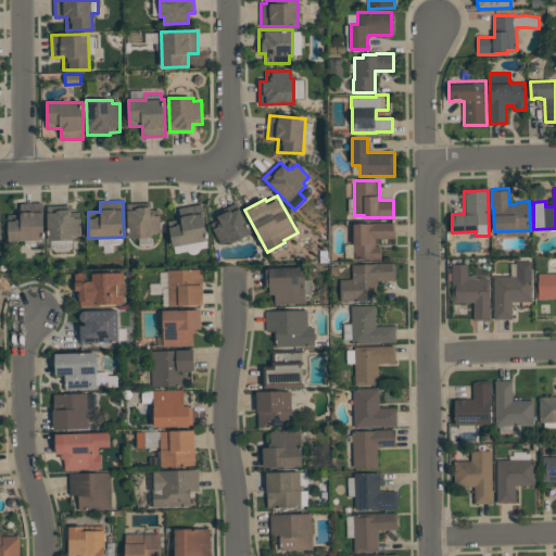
[(45,240),(9,240),(8,215),(21,214),(21,203),(43,202),(45,240)]
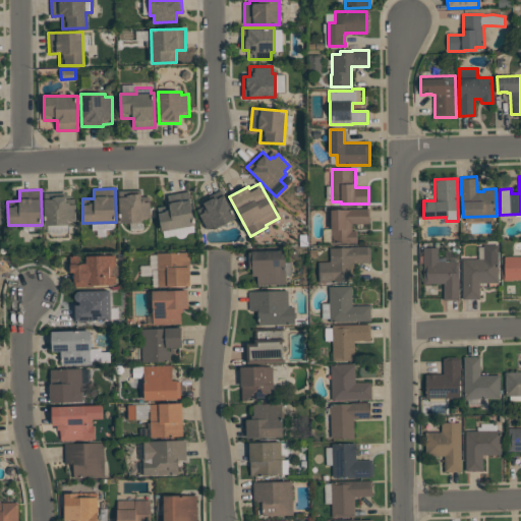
[(120,223),(119,190),(140,189),(141,195),(150,195),(151,219),(143,219),(143,222),(120,223)]
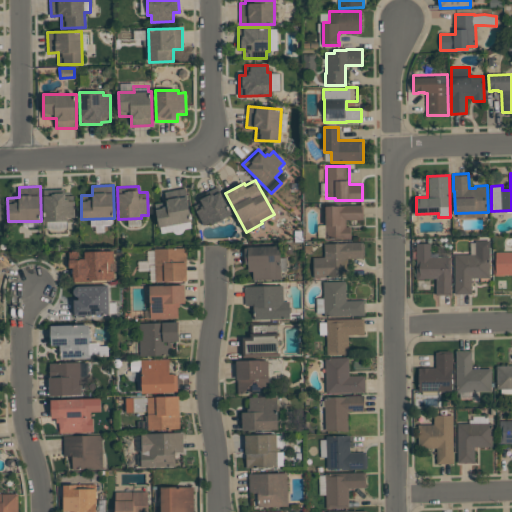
[(204,225),(194,206),(201,202),(198,196),(218,186),(232,214),(211,225),(210,222),(204,225)]
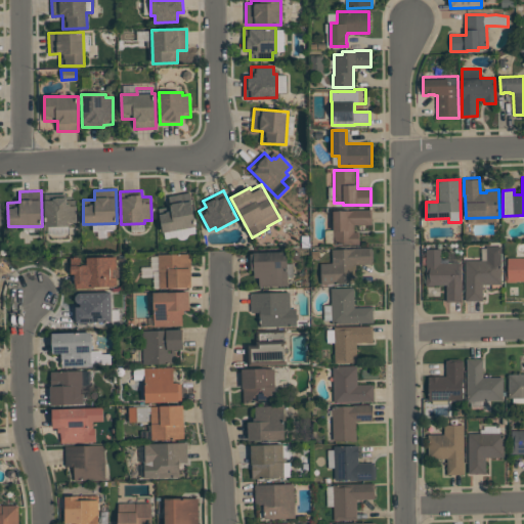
[(189,191),(195,226),(163,232),(158,209),(170,206),(168,195),(189,191)]
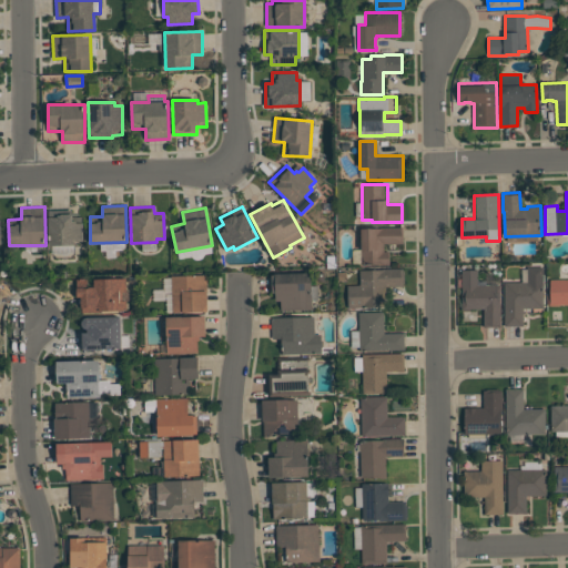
[(72,209),(72,217),(83,217),(83,223),(83,241),(75,242),(75,245),(49,245),(48,210),(72,209)]
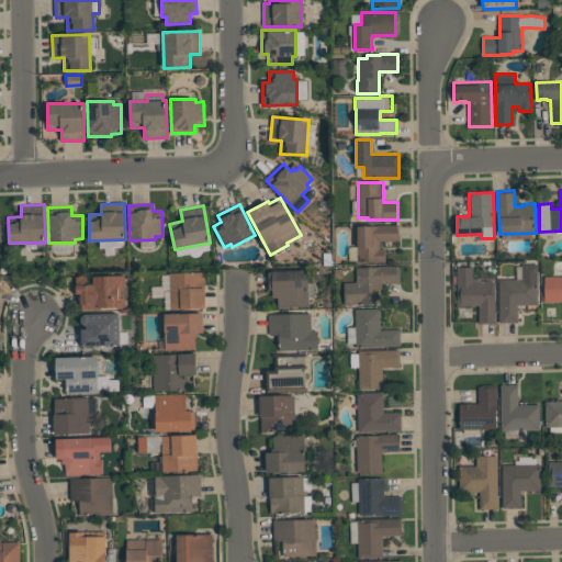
[(385,261),(377,261),(357,261),(357,225),(398,225),(398,242),(380,242),(380,248),(385,248),(385,261)]
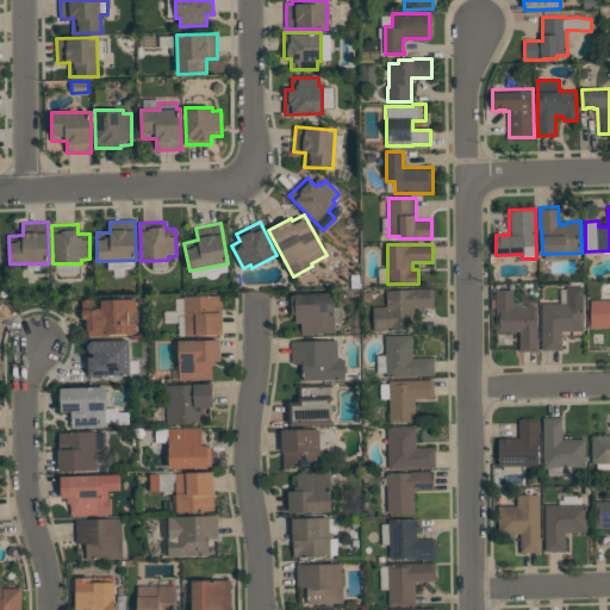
[(541,303),(566,303),(566,286),(583,286),(584,331),(561,331),(561,350),(542,350),(541,303)]
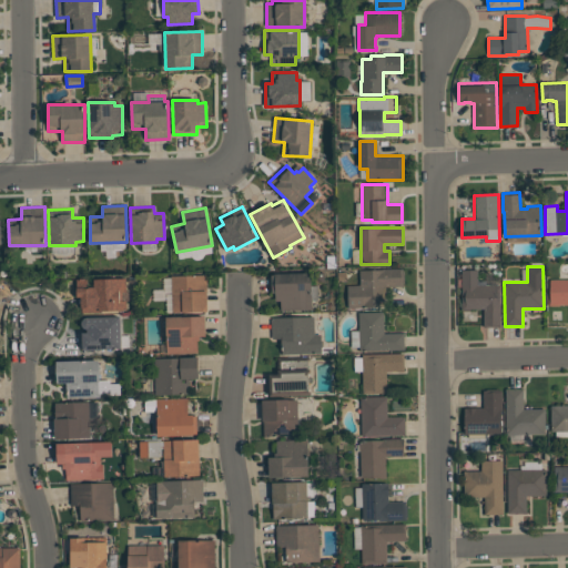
[(359,270),(384,270),(384,269),(403,269),(403,271),(404,271),(405,283),(403,284),(403,286),(386,287),(386,307),(348,307),(347,285),(359,285),(359,270)]
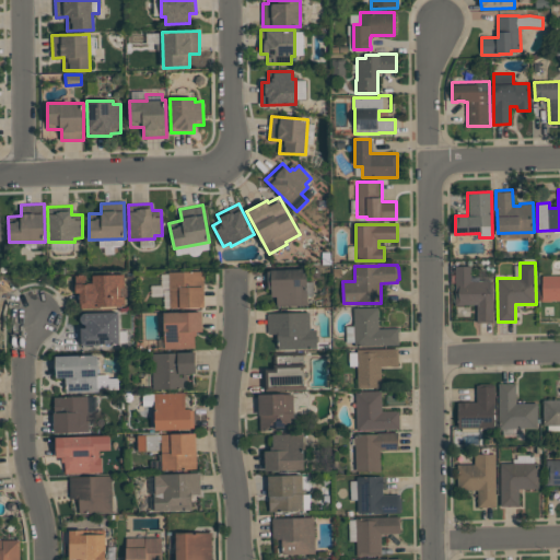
[(455,305),(454,299),(455,299),(455,266),(470,266),(470,281),(493,281),(493,322),(477,322),(476,304),(464,304),(464,305),(455,305)]
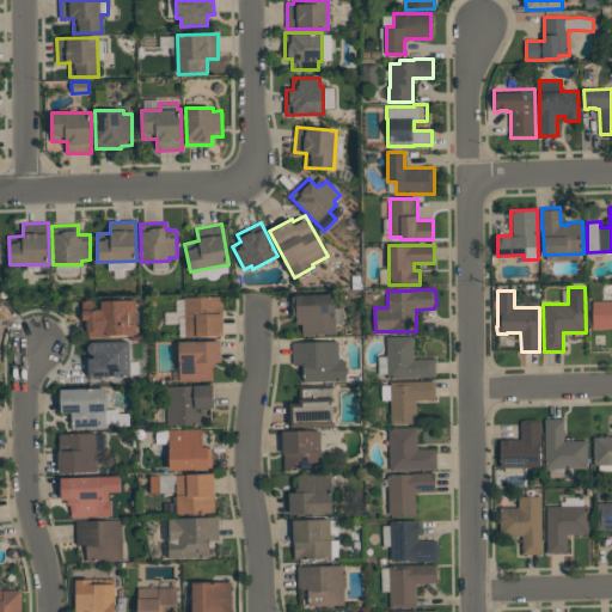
[(292,297),(295,297),(295,294),(335,294),(336,334),(303,334),(303,324),(297,324),(297,316),(293,316),(292,297)]
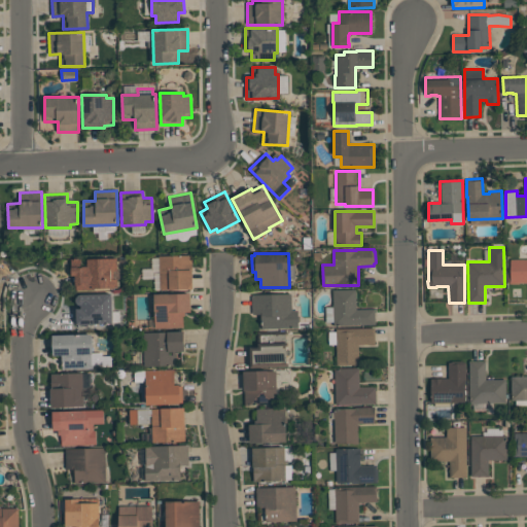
[(191,255),(192,289),(160,289),(159,255),(191,255)]
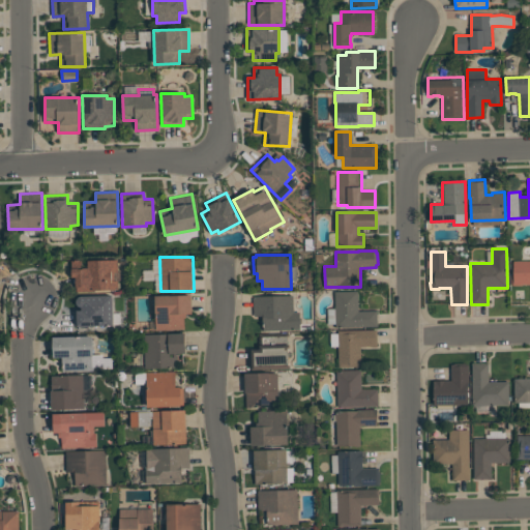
[(117,260),(117,272),(111,272),(111,281),(118,281),(118,290),(93,290),(93,292),(76,292),(76,277),(71,277),(71,260),(79,260),(79,269),(84,269),(84,268),(88,268),(87,260),(117,260)]
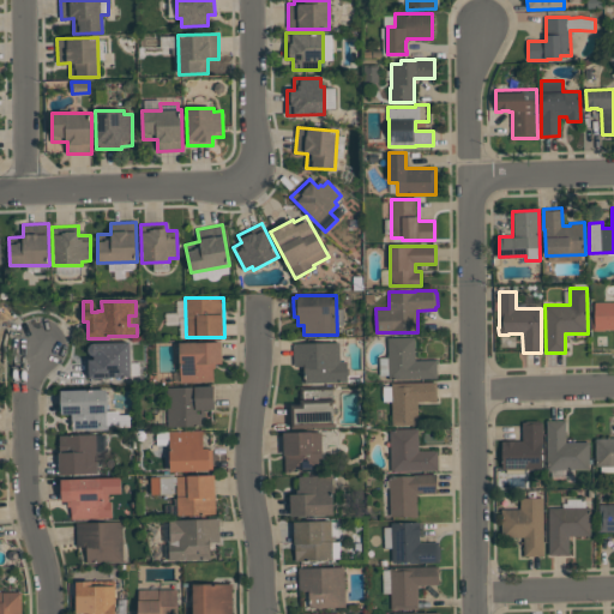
[(613,301),(613,329),(605,329),(605,330),(593,330),(593,323),(595,323),(595,301),(613,301)]
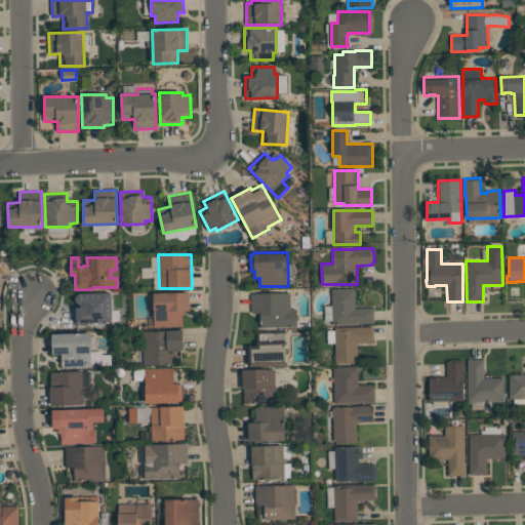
[(355,308),(373,308),(373,323),(332,324),(331,288),(355,288),(355,308)]
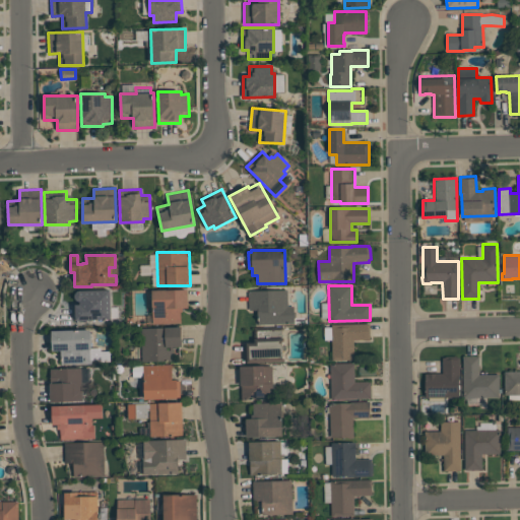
[(79,302),(78,301),(76,300),(75,298),(75,296),(75,294),(76,293),(77,290),(79,290),(110,289),(111,319),(75,320),(75,305),(80,305),(79,302)]
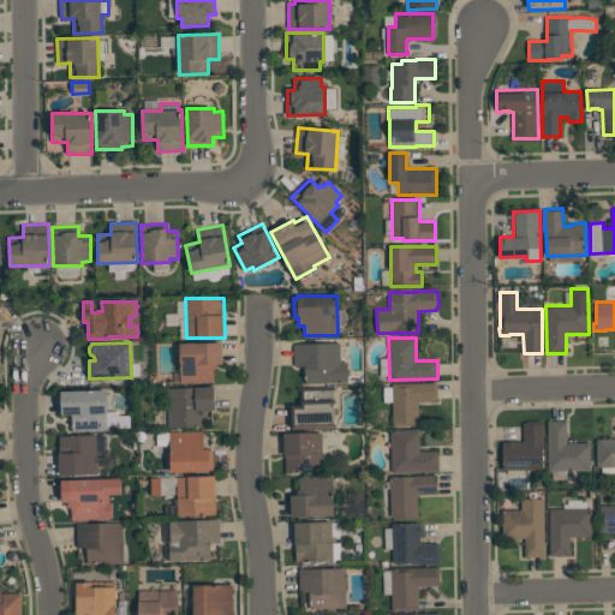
[(180,342),(222,342),(222,364),(215,364),(216,369),(214,369),(214,382),(180,383),(180,342)]
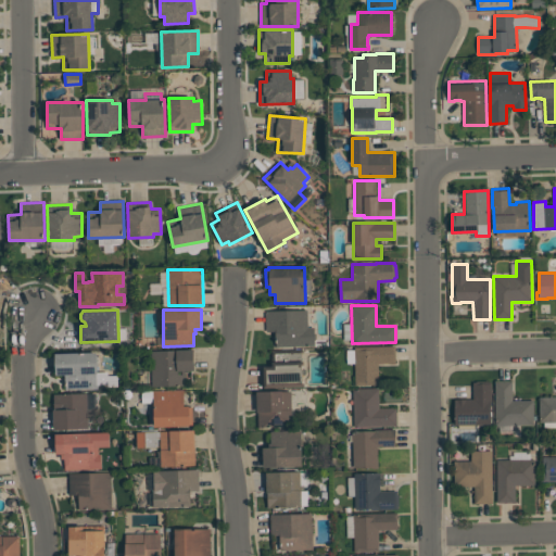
[(267,311),(307,310),(308,327),(314,327),(315,346),(276,346),(276,331),(266,331),(266,313),(267,313),(267,311)]
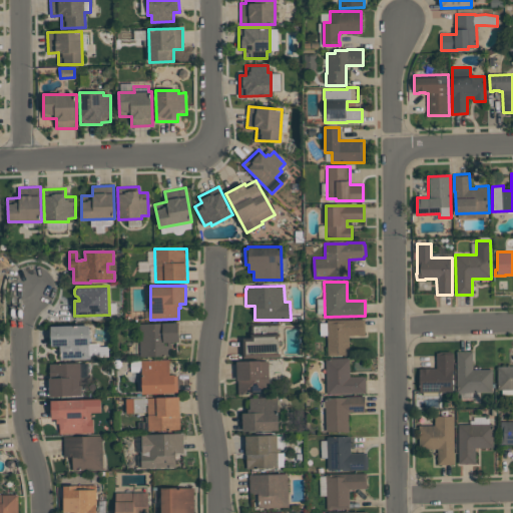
[(328,356),(327,320),(365,319),(365,335),(349,335),(349,347),(350,347),(350,356),(344,356),(344,355),(328,356)]
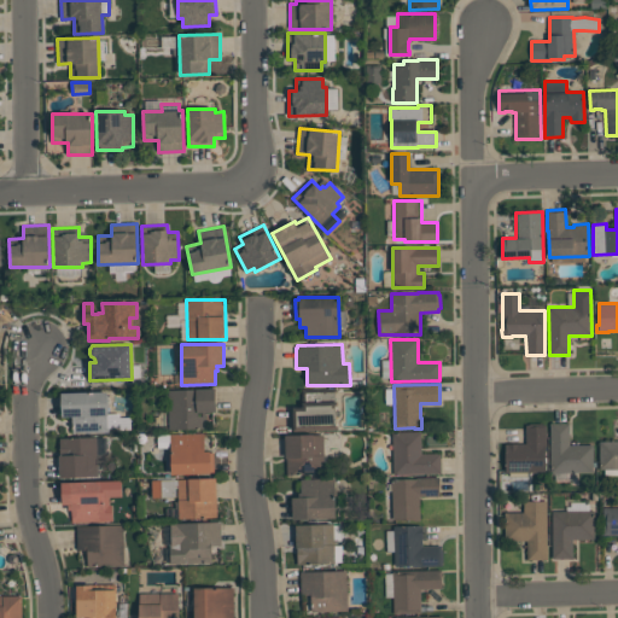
[(216,412),(205,412),(207,429),(168,430),(168,390),(196,389),(215,388),(216,412)]
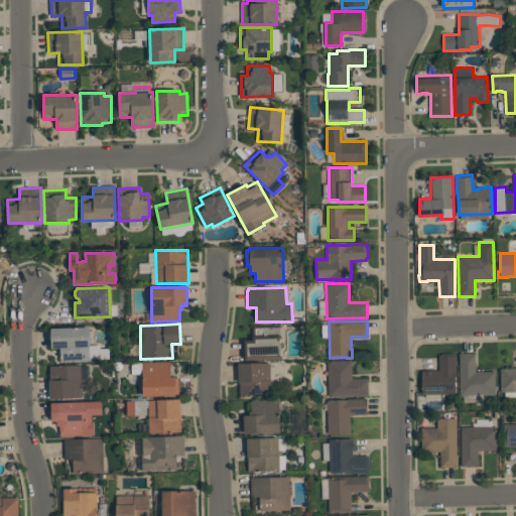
[(245,360),(244,340),(252,340),(252,325),(282,324),(282,327),(280,327),(280,335),(281,335),(281,338),(280,338),(280,356),(282,356),(282,359),(245,360)]
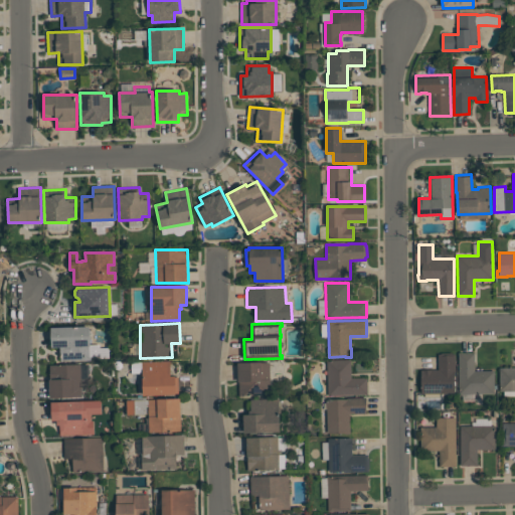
[(51,347),(50,327),(90,327),(90,346),(91,346),(91,360),(60,361),(60,346),(51,347)]
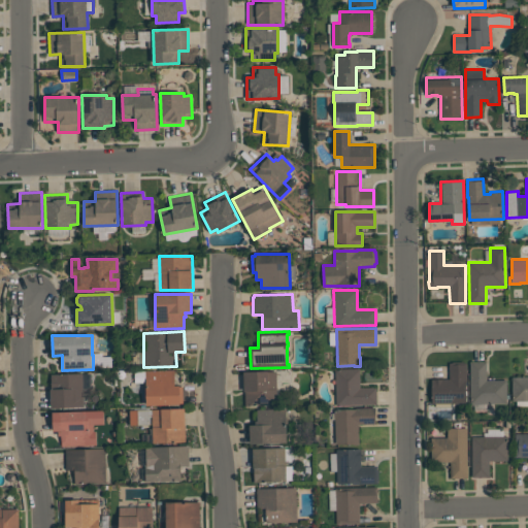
[(431,403),(432,378),(450,378),(450,362),(453,362),(453,361),(464,362),(467,362),(466,381),(465,403),(431,403)]
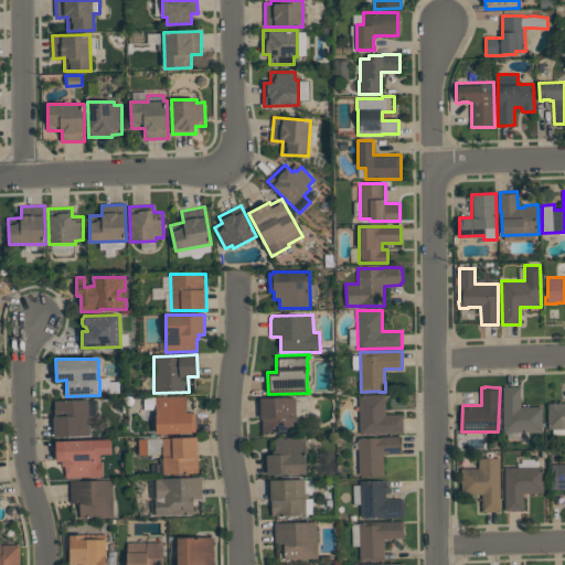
[(542,432),(503,432),(503,387),(521,387),(521,407),(542,407),(542,432)]
